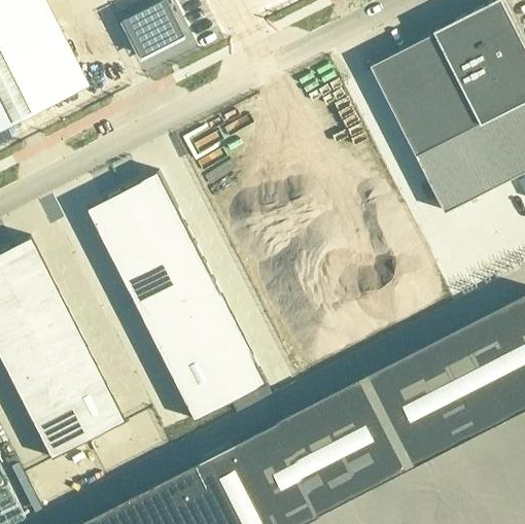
[(0,0),(0,132),(90,86),(44,0),(0,0)]
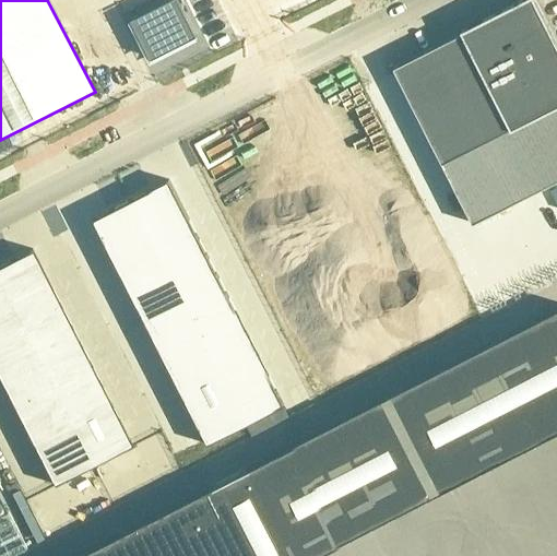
[(199,39),(178,0),(175,0),(132,22),(152,62),(199,39)]
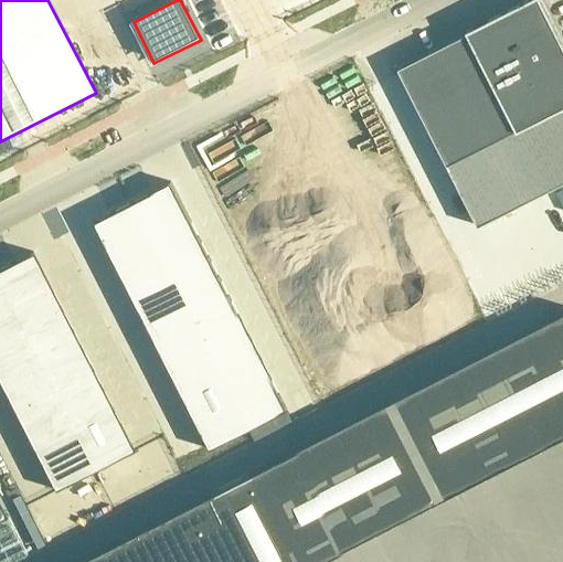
[(469,38),(400,72),(449,170),(479,230),(562,187),(562,44),(540,0),(538,0),(468,35),(469,38)]
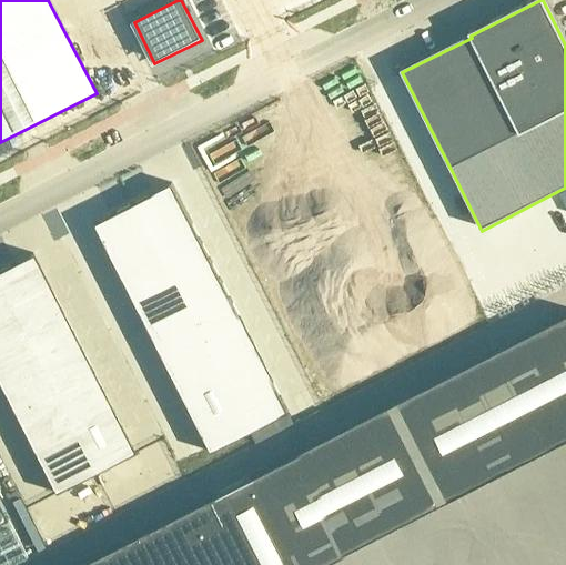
[(290,414),(173,187),(93,228),(210,455),(290,414)]
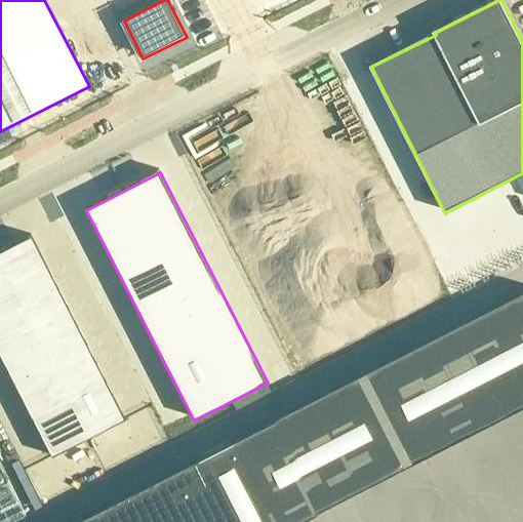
[(0,253),(0,356),(52,458),(126,420),(33,238),(0,253)]
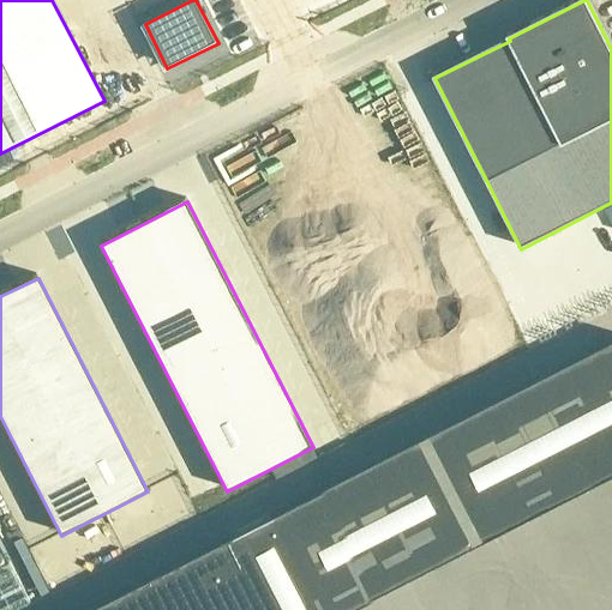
[(357,609),(611,479),(611,344),(273,519),(274,519),(233,539),(94,609),(357,609)]
